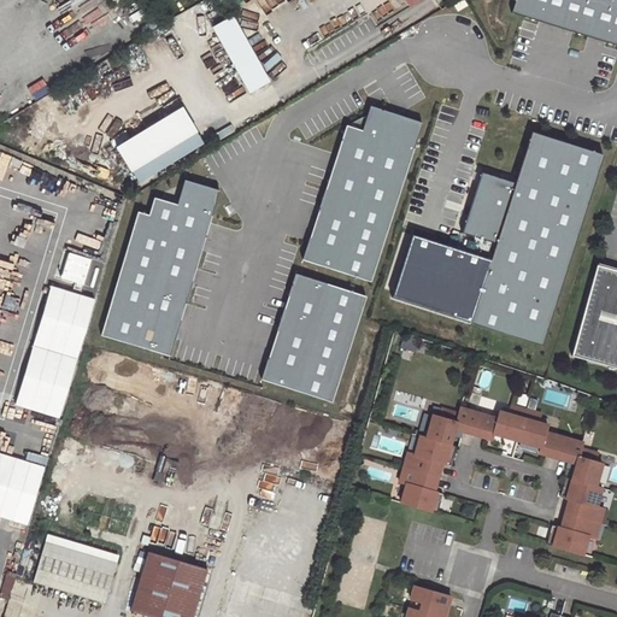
[(616,43),(616,0),(516,0),(512,11),(616,43)]
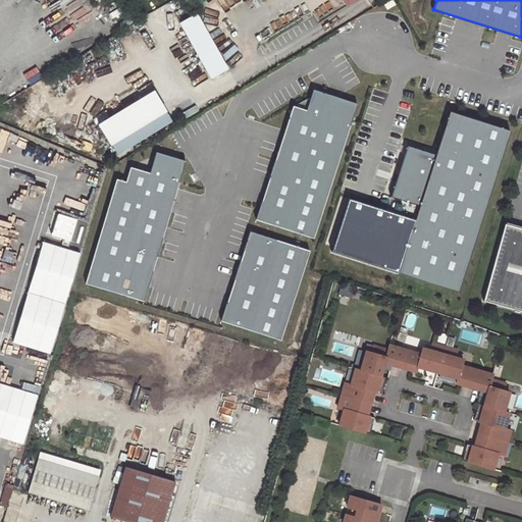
[(198,13),(183,22),(213,76),(229,68),(198,13)]
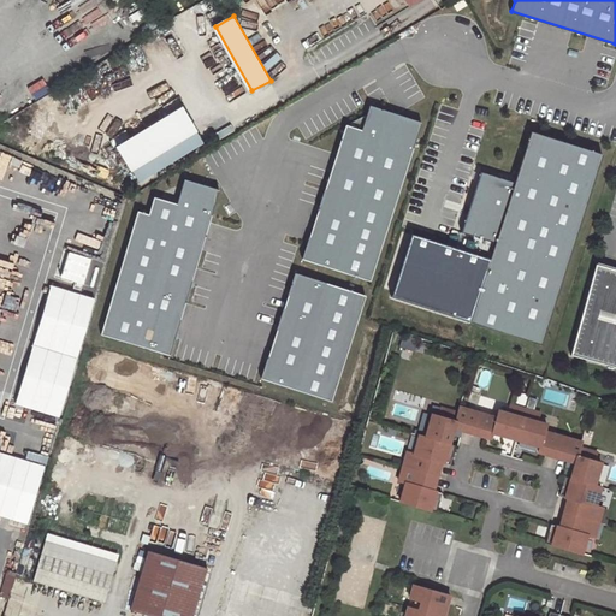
[(179,106),(114,146),(135,181),(200,141),(179,106)]
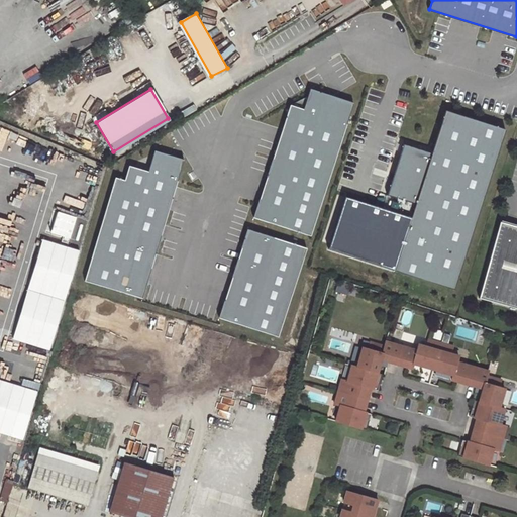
[(291,104),(253,217),(312,236),(355,104),(312,89),(306,109),(291,104)]
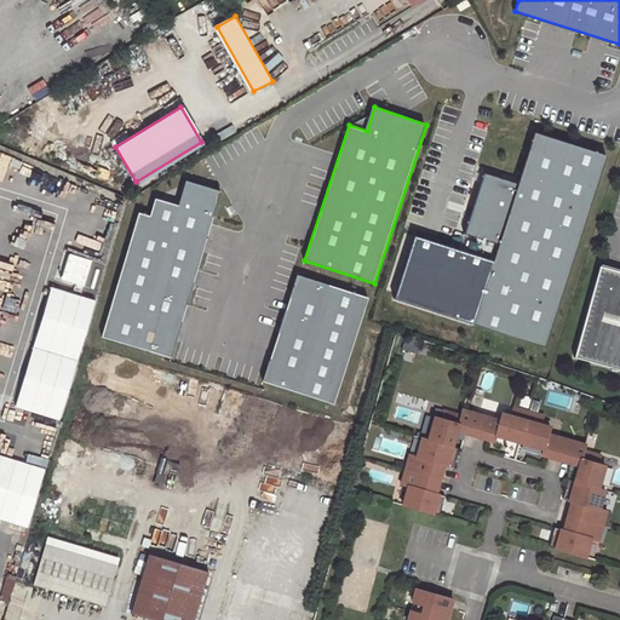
[(544,348),(607,155),(534,132),(517,184),(483,172),(464,233),(498,245),(472,323),(544,348)]
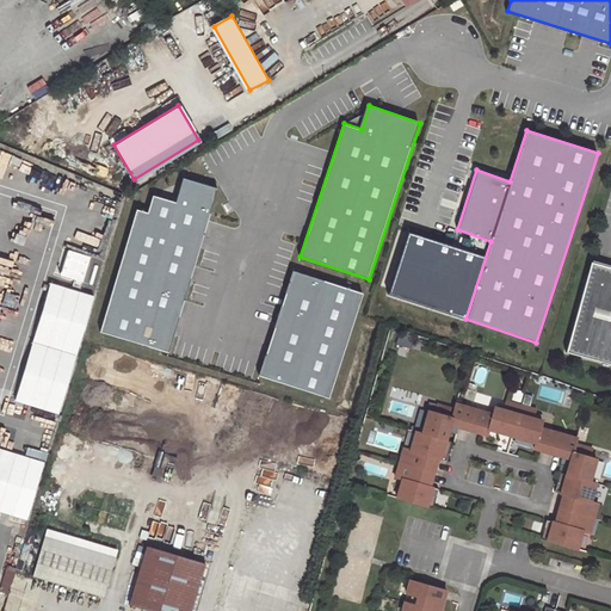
[(139,210),(102,332),(170,353),(218,191),(184,180),(177,203),(154,197),(149,214),(139,210)]
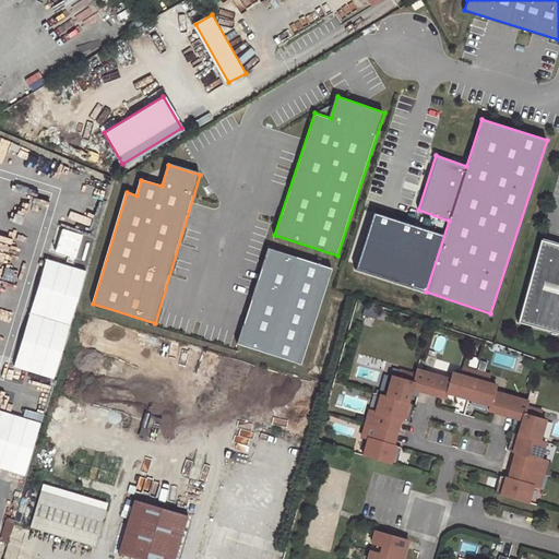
[(62,226),(55,250),(79,258),(86,234),(62,226)]
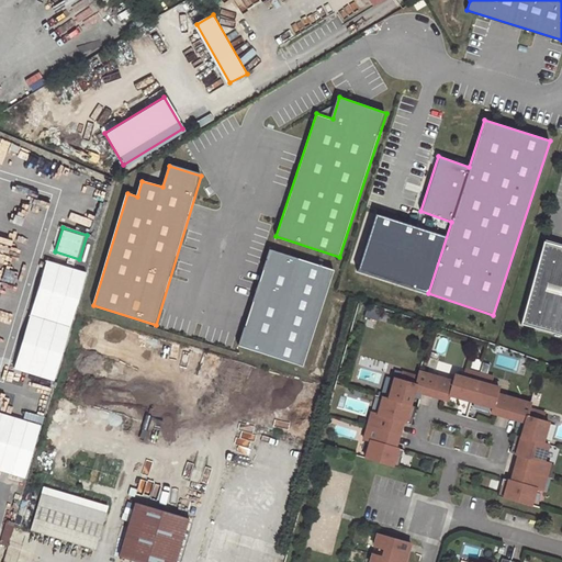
[(273,250),(243,347),(306,367),(337,270),(273,250)]
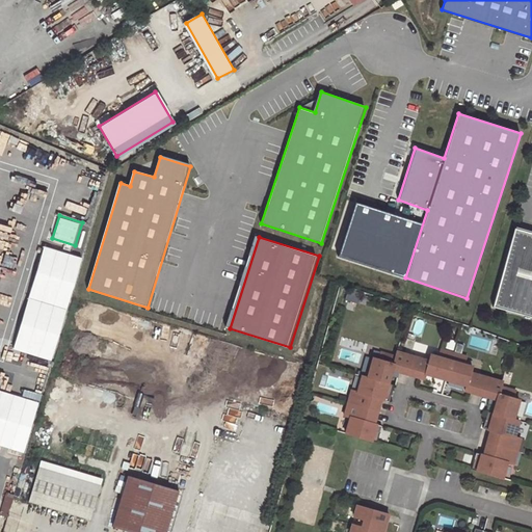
[(531,244),(514,240),(497,309),(531,318),(531,244)]
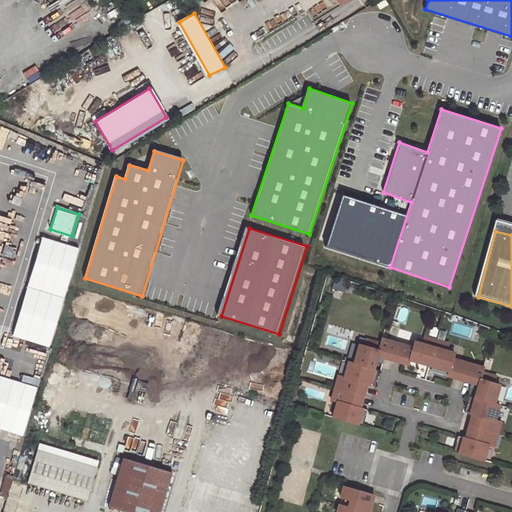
[(44,238),(29,288),(65,298),(70,284),(80,249),(44,238)]
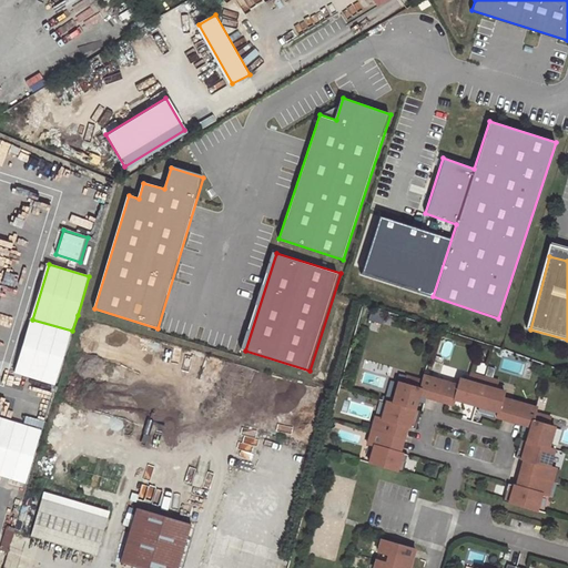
[(72,331),(32,320),(17,373),(57,385),(72,331)]
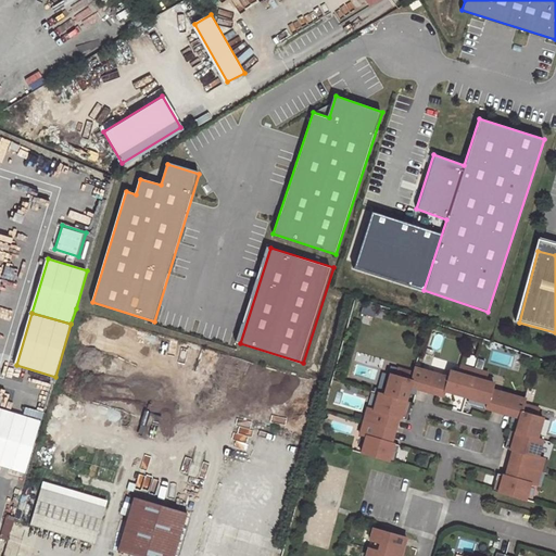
[(449,377),(432,373),(427,391),(443,396),(444,391),(466,396),(474,369),(460,365),(458,373),(450,370),(449,377)]
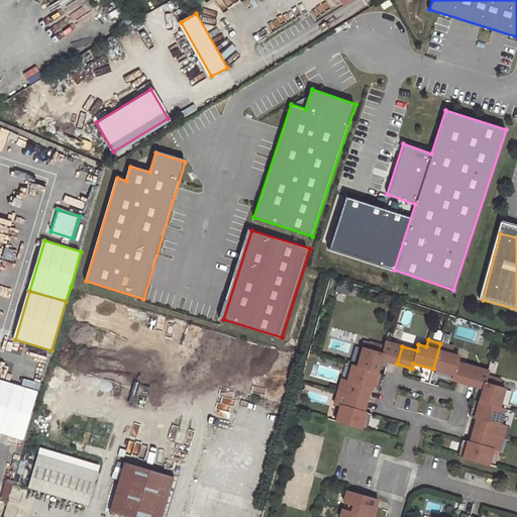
[(363,347),(356,367),(378,373),(381,359),(397,364),(402,346),(386,341),(384,346),(370,342),(368,349),(363,347)]
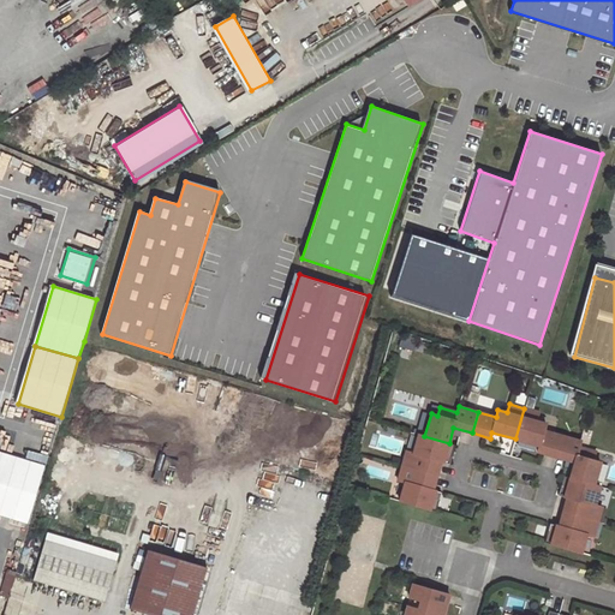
[(539,412),(524,408),(515,439),(539,446),(537,452),(555,457),(561,436),(544,430),(545,424),(536,421),(539,412)]
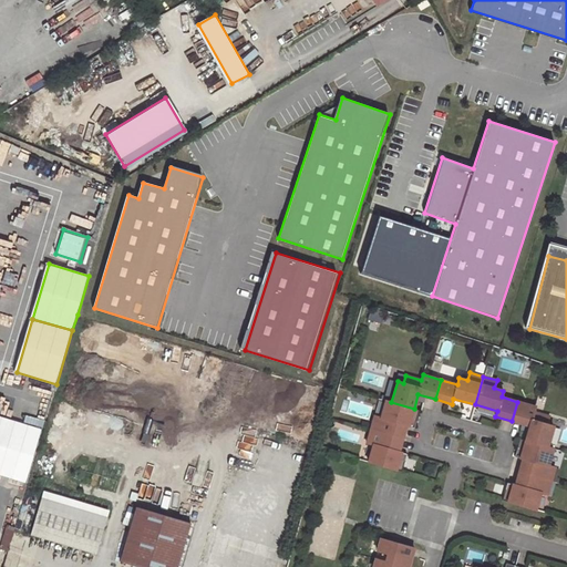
[(374,415),(371,430),(402,439),(406,425),(414,428),(419,410),(414,409),(391,402),(385,401),(381,418),(374,415)]
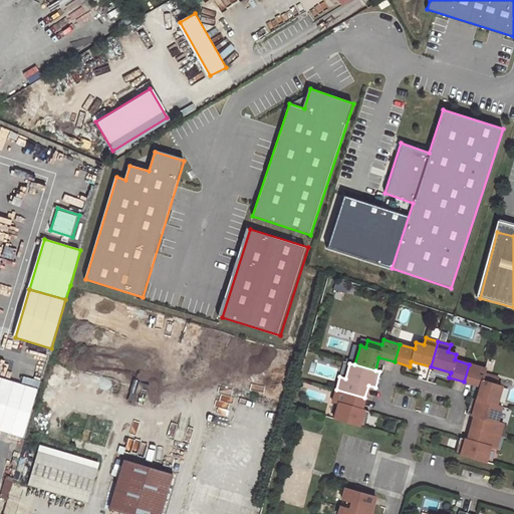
[(485,368),(469,364),(464,381),(480,386),(476,400),(496,405),(501,387),(496,384),(498,377),(484,373),(485,368)]
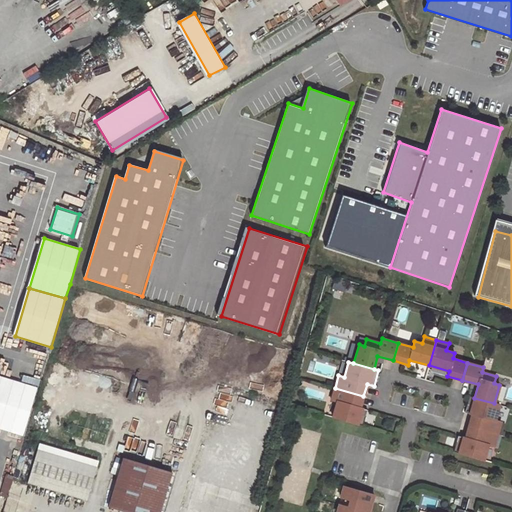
[(37,388),(0,376),(0,428),(23,435),(37,388)]
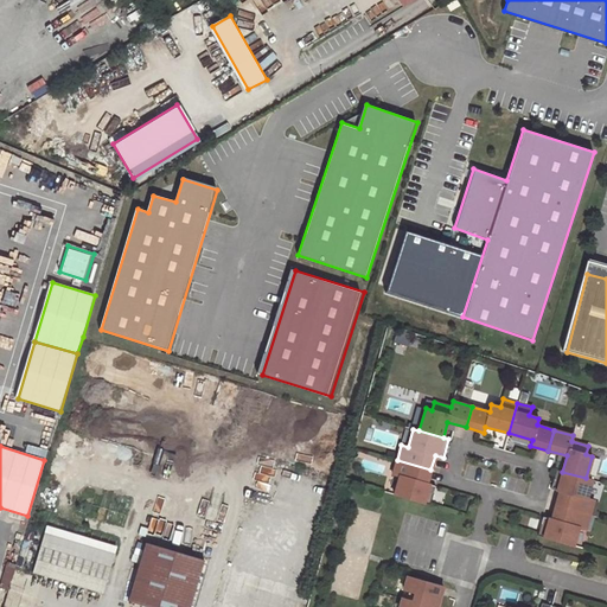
[(29,446),(27,453),(48,455),(49,449),(29,446)]
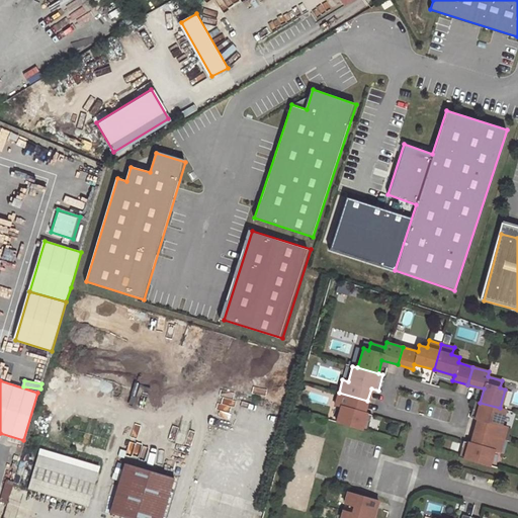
[(341,407),(336,422),(367,431),(371,415),(364,413),(367,401),(339,393),(335,405),(341,407)]
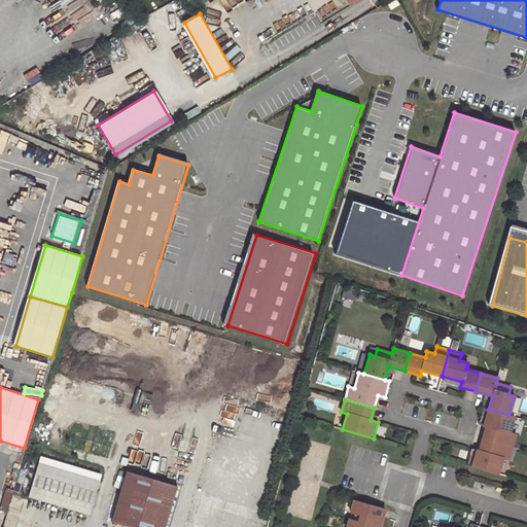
[(483,408),(479,424),(486,426),(482,438),(512,447),(516,434),(510,432),(514,417),(508,415),(488,410),(483,408)]
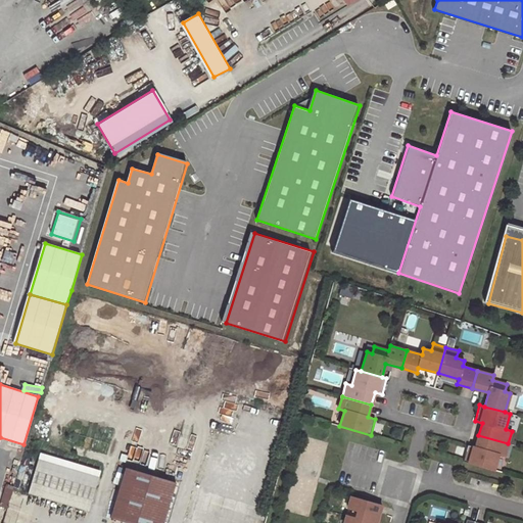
[(468,445),(463,462),(494,470),(498,455),(505,456),(508,443),(478,435),(475,447),(468,445)]
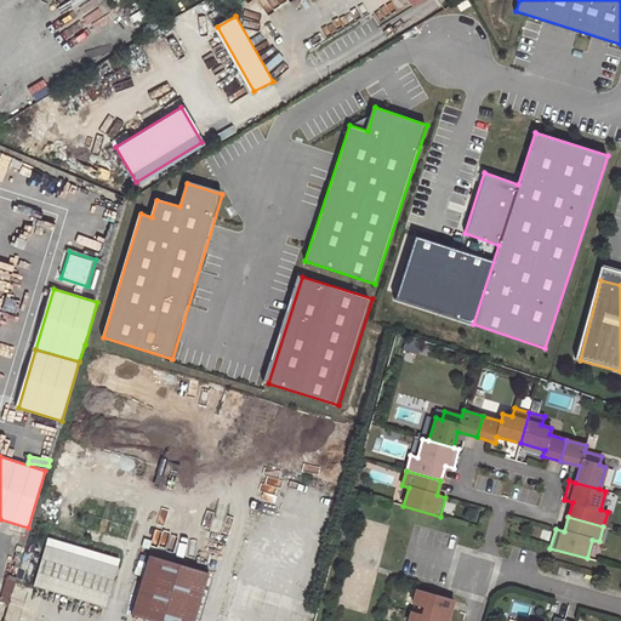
[(50,537),(49,543),(119,565),(120,559),(50,537)]
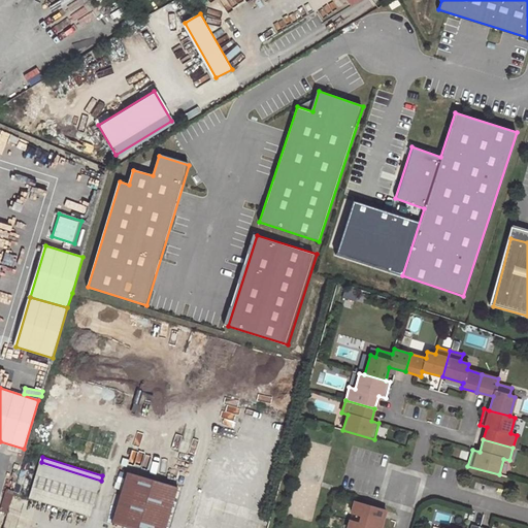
[(101,481),(41,462),(31,496),(90,515),(101,481)]
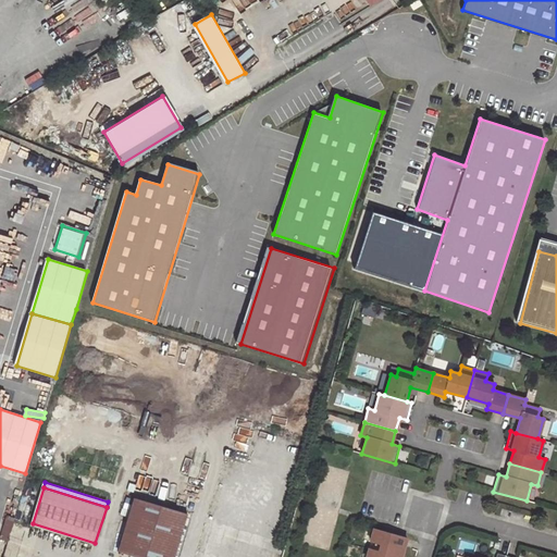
[(175,556),(189,511),(135,495),(119,548),(148,556),(175,556)]
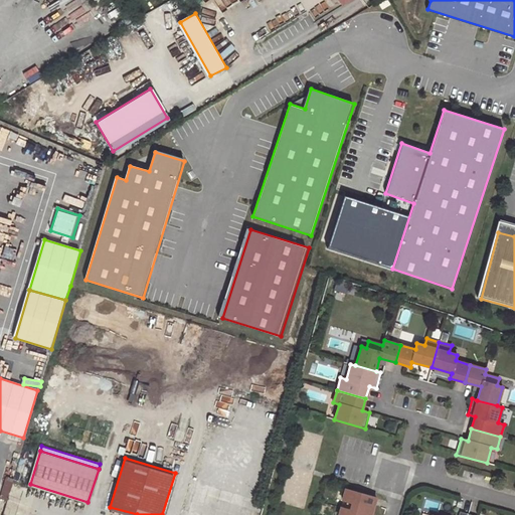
[(15,478),(8,476),(4,488),(12,490),(15,478)]
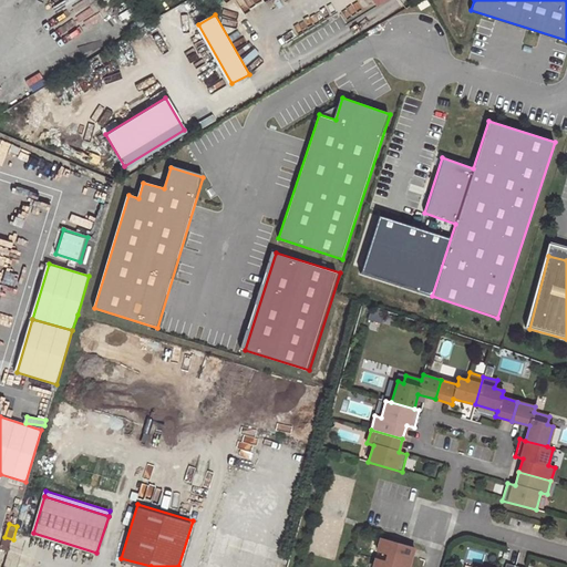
[(4,537),(1,548),(9,552),(13,539),(4,537)]
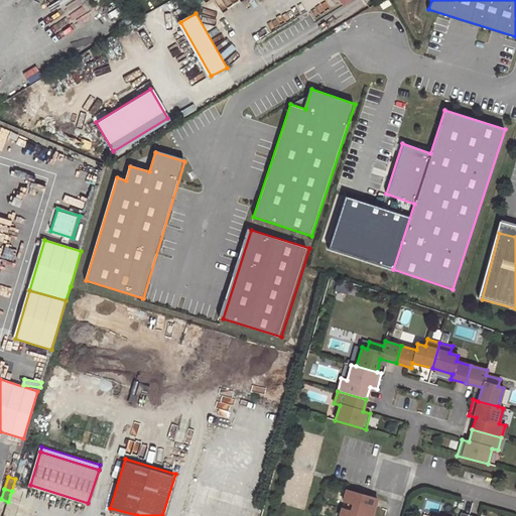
[(363,515),(372,515),(377,501),(347,492),(344,502),(354,505),(352,512),(363,515)]
